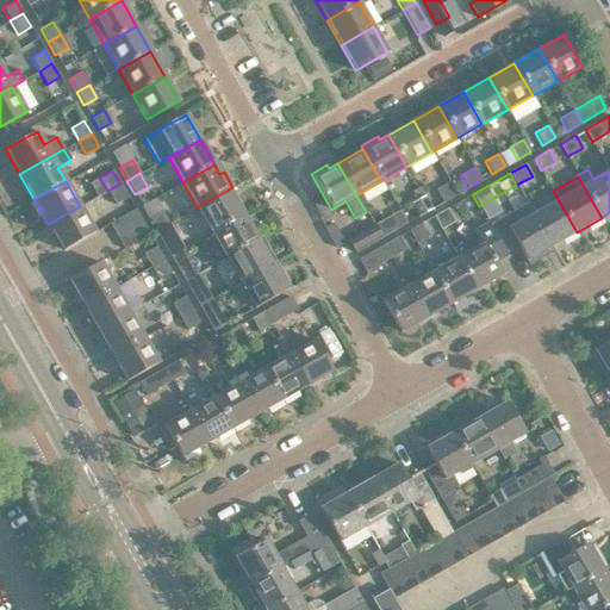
[(442,203),(455,194),(448,182),(435,190),(442,203)]
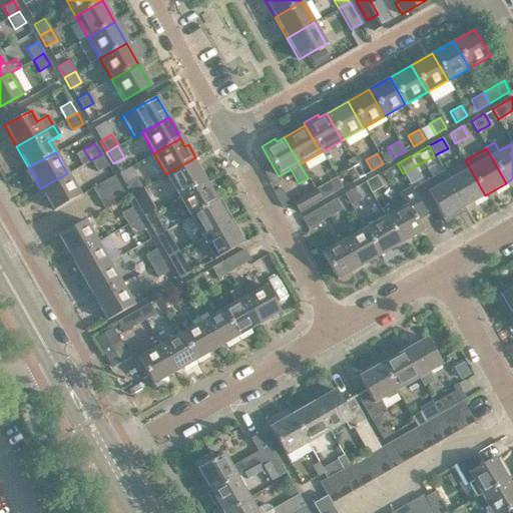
[(96,171),(107,165),(101,154),(90,160),(96,171)]
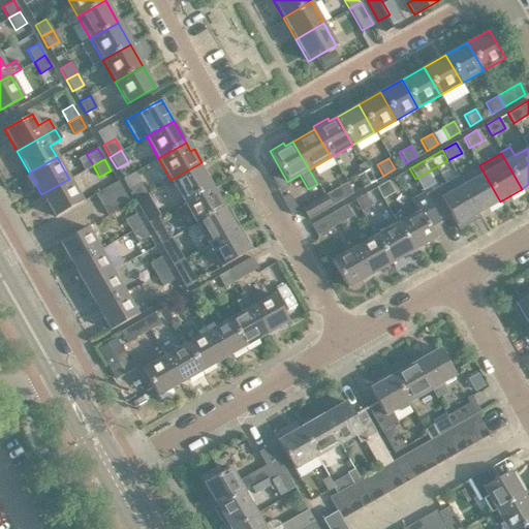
[(211,186),(198,164),(170,180),(183,201),(211,186)]
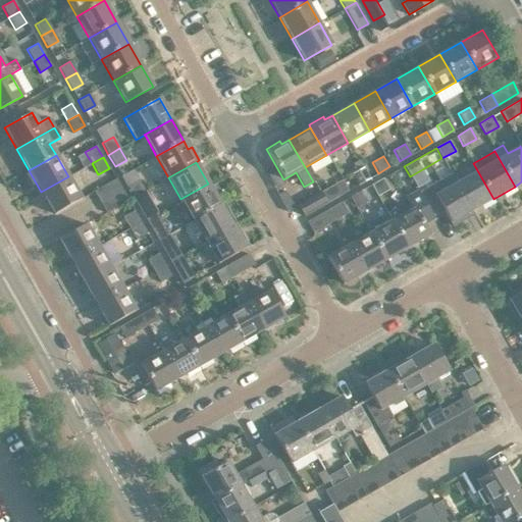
[(357,186),(368,178),(362,168),(351,174),(357,186)]
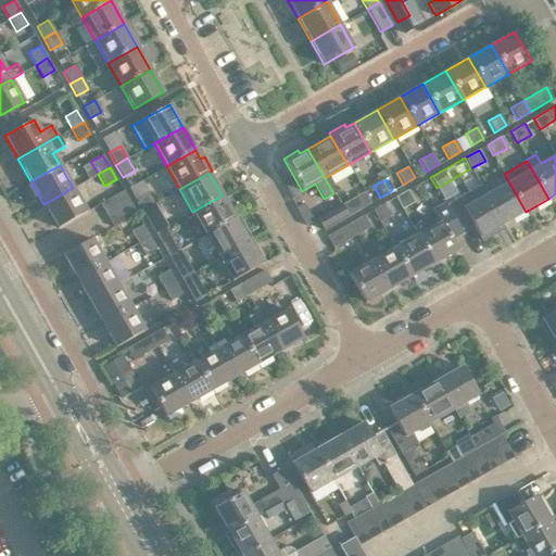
[(526,212),(508,181),(485,194),(502,225),(526,212)]
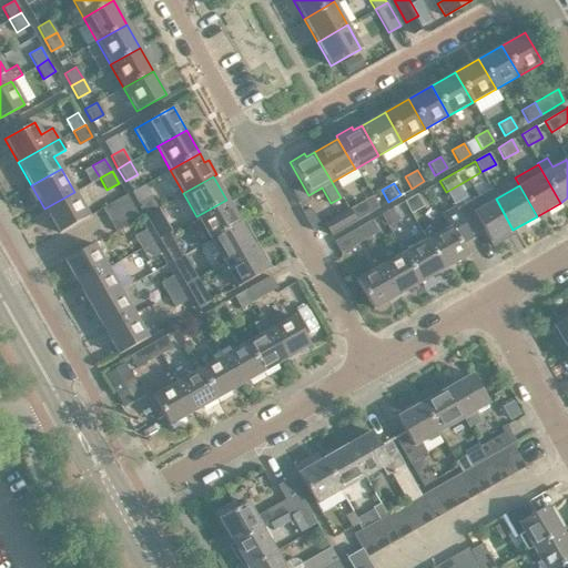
[(307,198),(301,186),(293,191),(300,202),(307,198)]
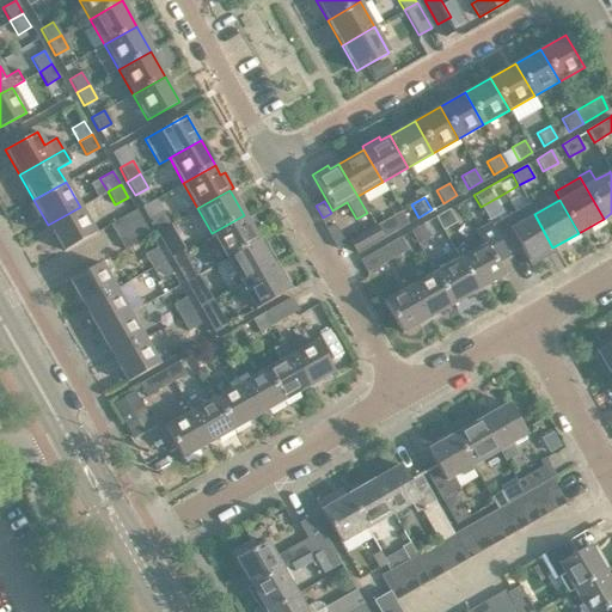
[(63,251),(95,233),(80,207),(48,225),(63,251)]
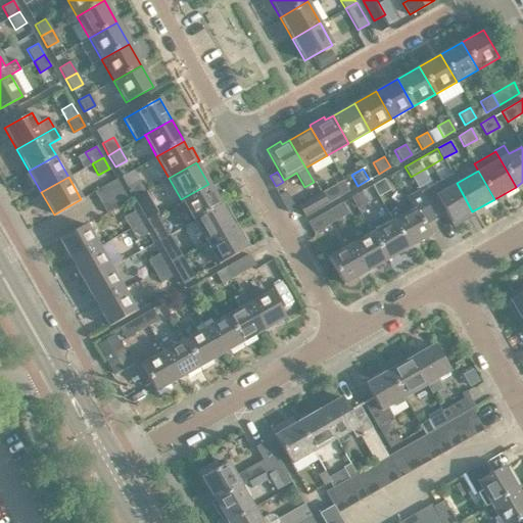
[(99,202),(122,190),(115,179),(94,191),(99,202)]
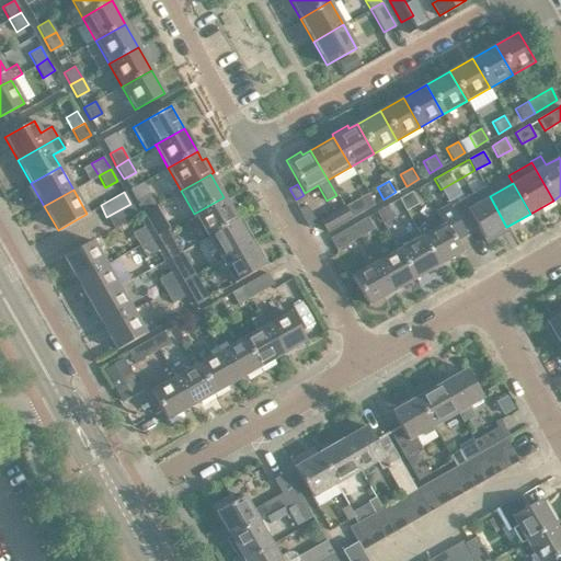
[(405,210),(418,204),(411,192),(398,198),(405,210)]
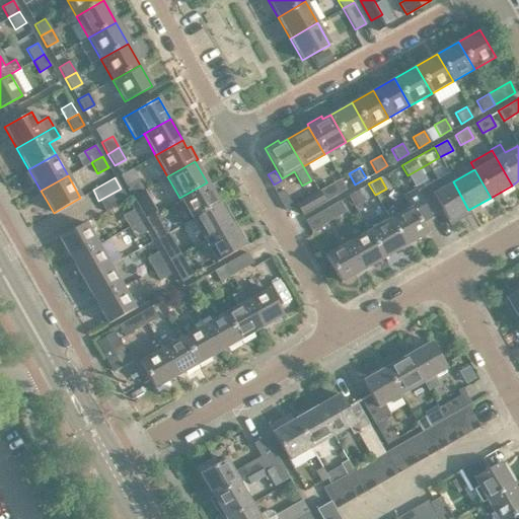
[(133,197),(143,191),(137,178),(126,184),(133,197)]
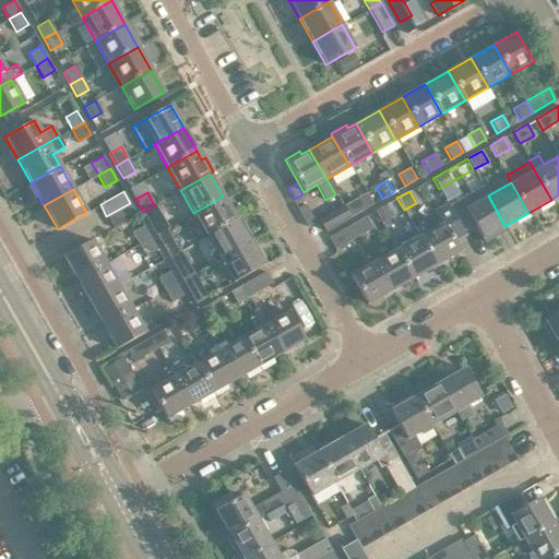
[(488,195),(465,209),(482,239),(504,226),(488,195)]
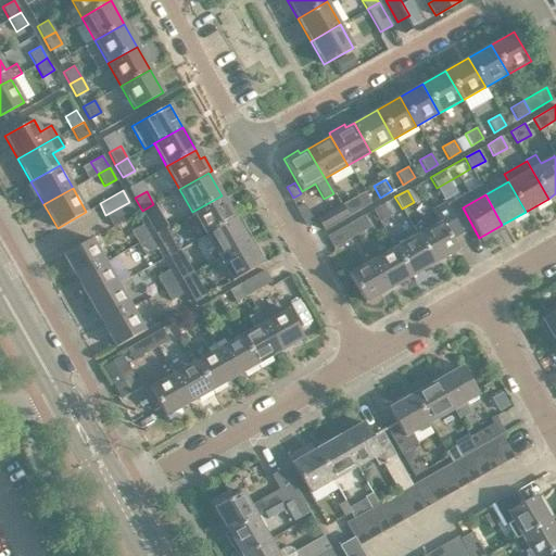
[(235,218),(222,196),(192,212),(205,235),(235,218)]
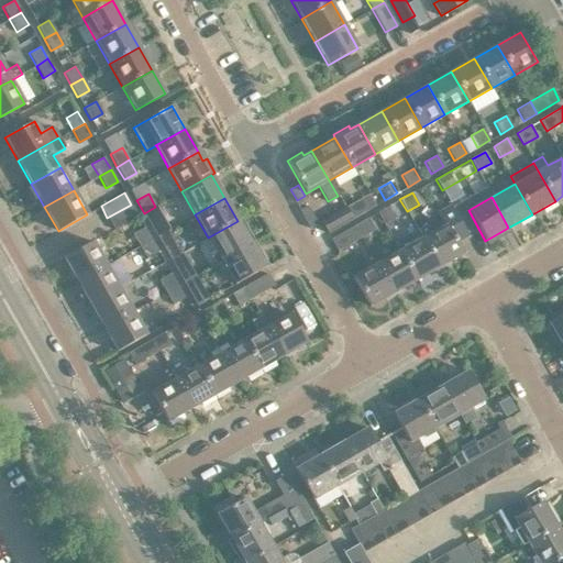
[(351,219),(364,212),(357,200),(344,208),(351,219)]
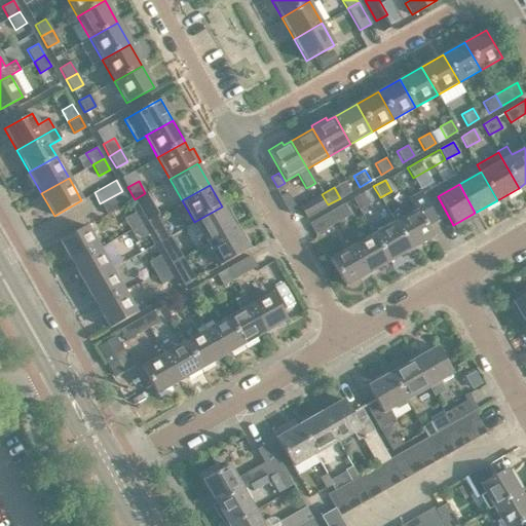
[(106,214),(128,201),(122,191),(100,203),(106,214)]
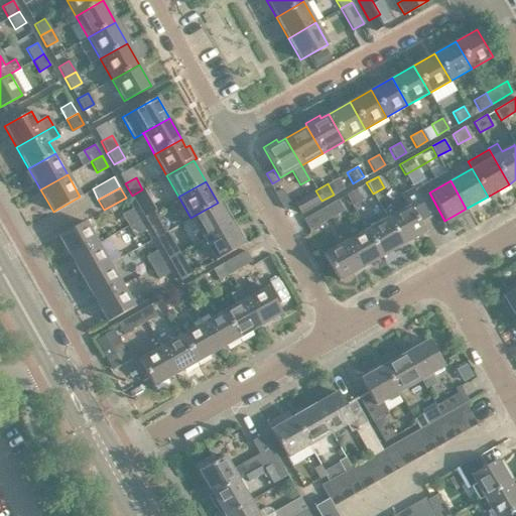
[(352,206),(363,200),(357,188),(346,195),(352,206)]
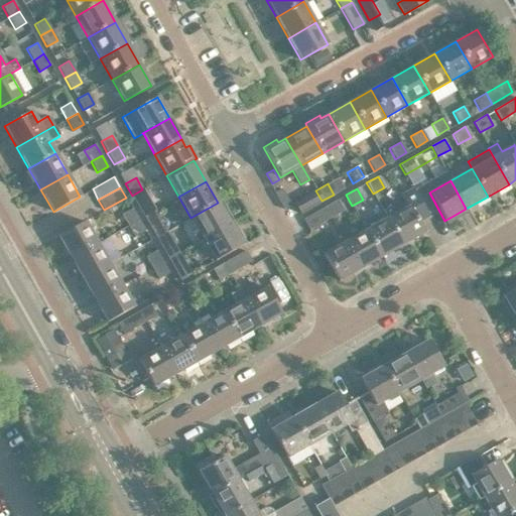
[(395,214),(390,206),(383,211),(387,218),(402,245),(424,232),(418,222),(428,216),(412,188),(401,195),(407,207),(395,214)]
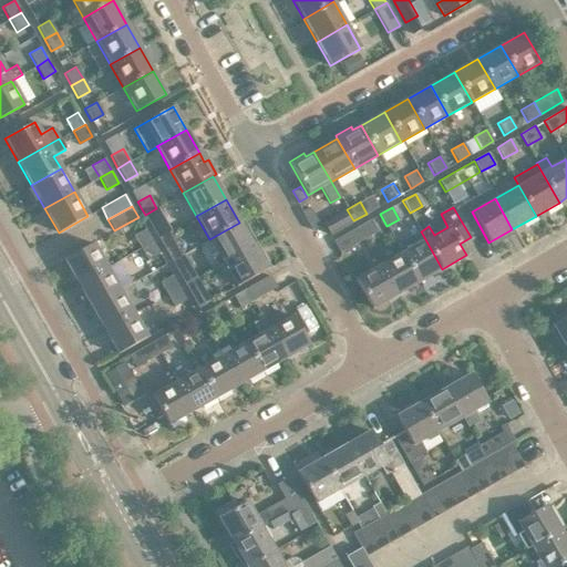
[(152,227),(164,220),(156,208),(145,215),(152,227)]
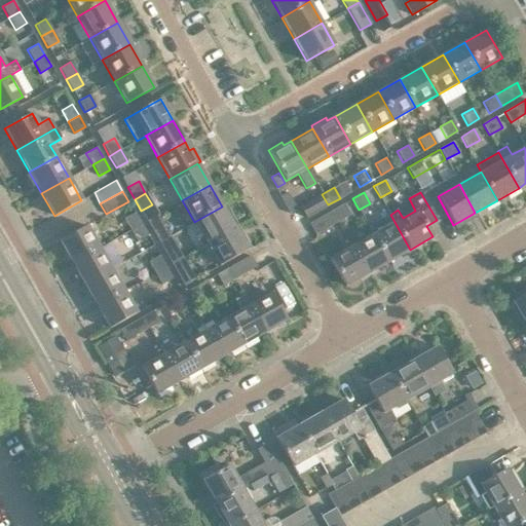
[(306,218),(328,204),(322,194),(300,207),(306,218)]
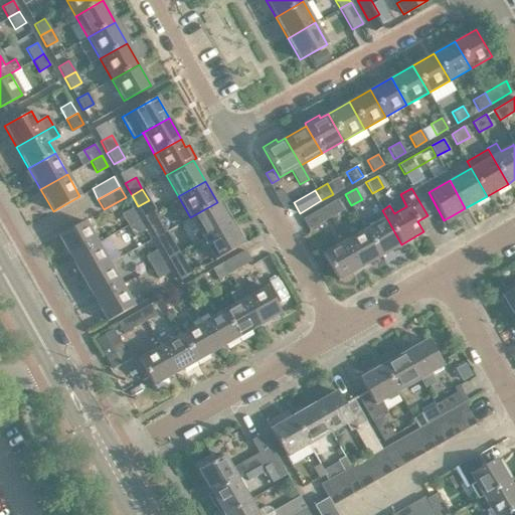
[(330,217),(342,210),(336,199),(324,206),(330,217)]
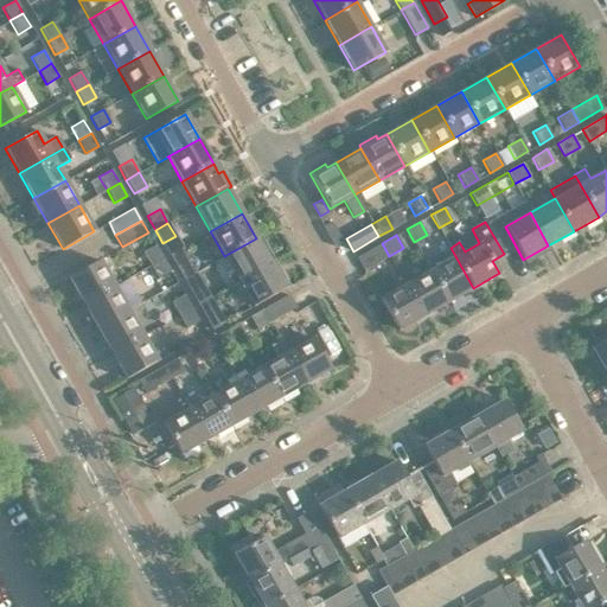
[(256,238),(224,256),(238,281),(270,263),(274,261),(264,246),(261,248),(256,238)]
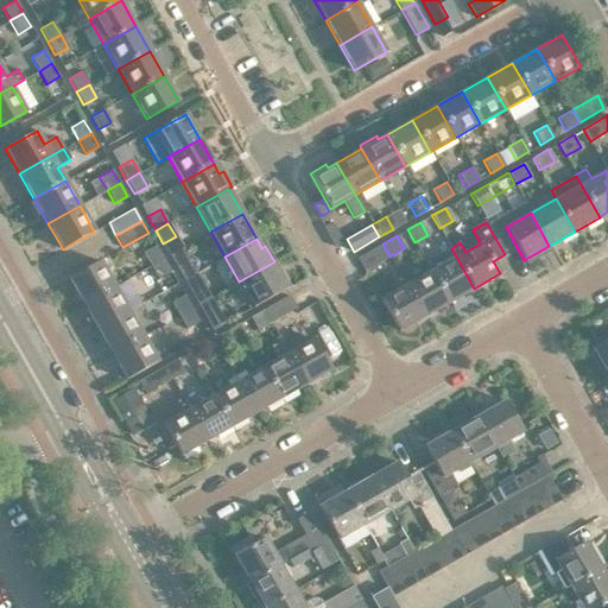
[(365,271),(390,257),(382,244),(358,258),(365,271)]
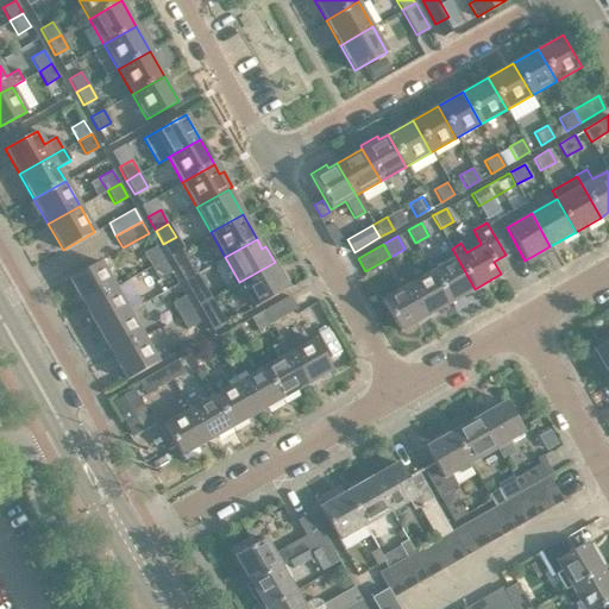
[(150,267),(163,259),(156,248),(143,255),(150,267)]
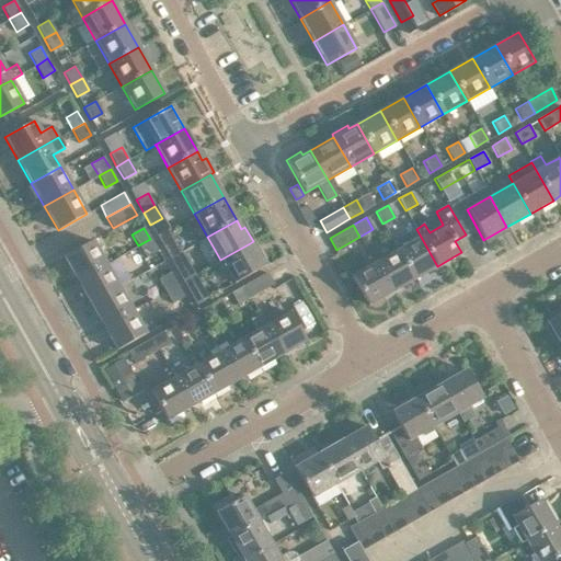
[(421,237),(398,250),(414,279),(437,266),(421,237)]
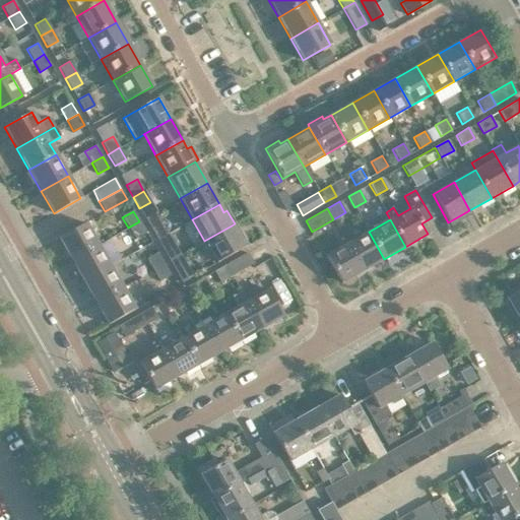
[(134,239),(145,233),(139,221),(128,228),(134,239)]
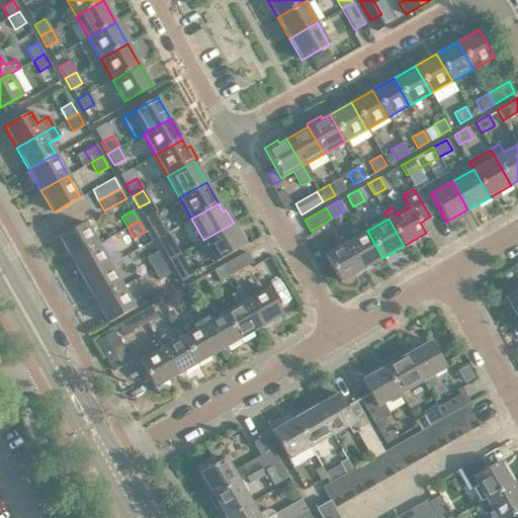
[(157,239),(167,233),(161,221),(150,227),(157,239)]
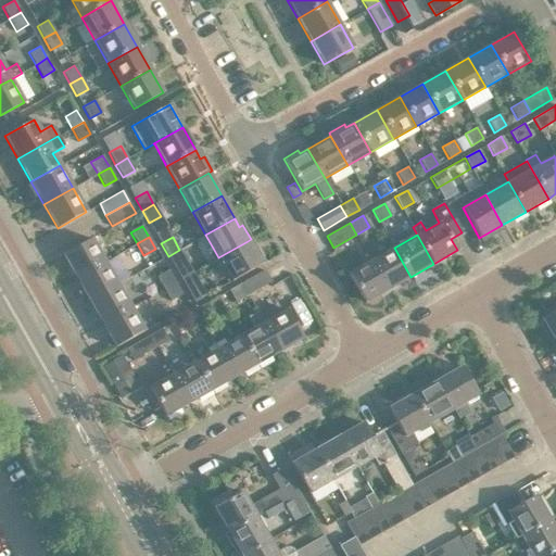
[(76,278),(104,262),(91,238),(62,254),(76,278)]
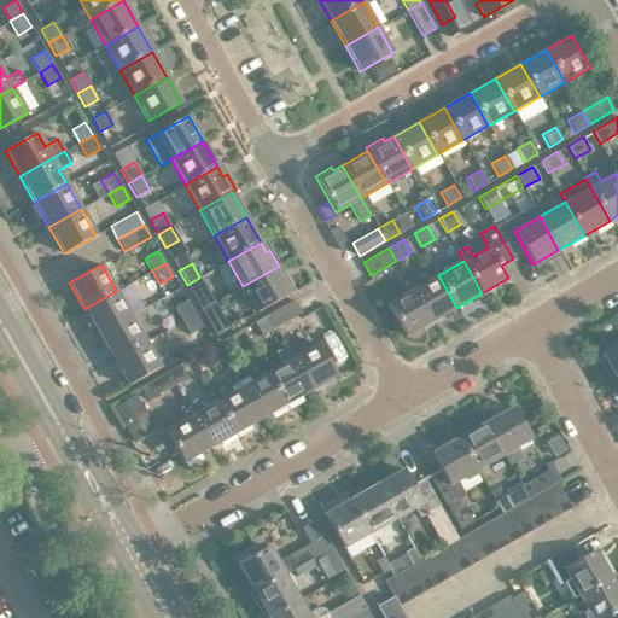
[(290,293),(275,268),(243,286),(257,312),(290,293)]
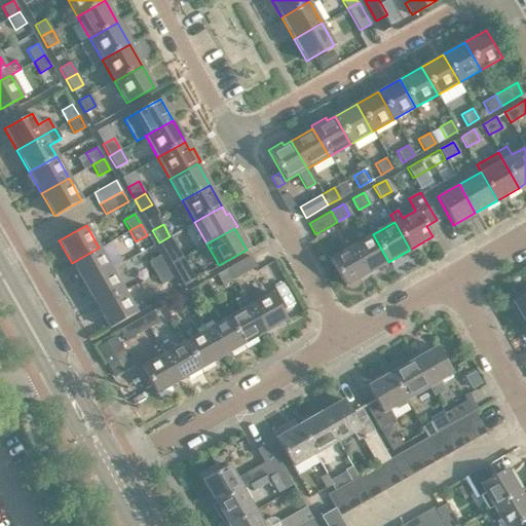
[(388,262),(373,234),(351,247),(367,274),(388,262)]
